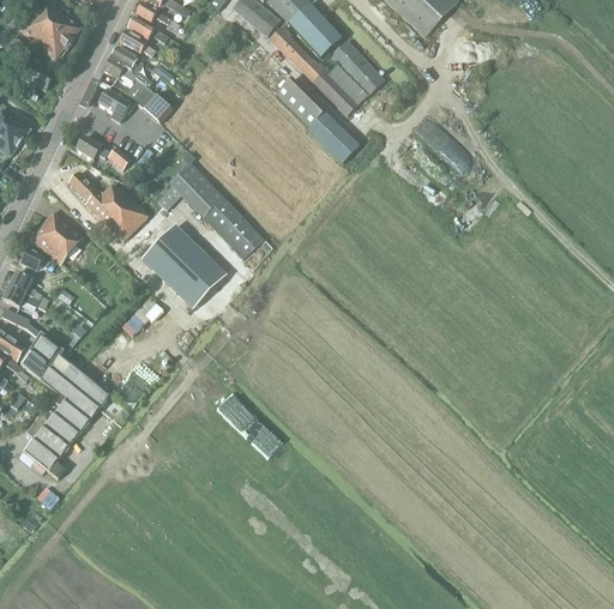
[(38,6),(18,31),(19,31),(20,30),(36,43),(54,58),(53,59),(54,60),(80,28),(48,0),(46,0),(40,7),(38,6)]
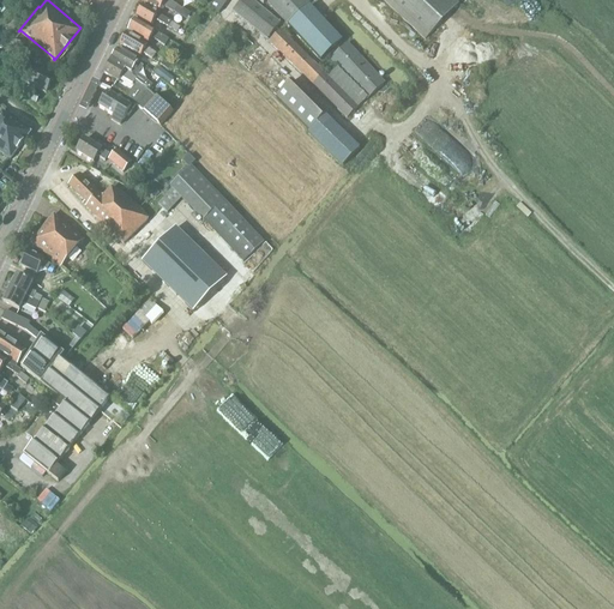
[(178,11),(179,10),(187,14),(191,10),(174,0),(146,0),(158,7),(162,1),(178,11)]
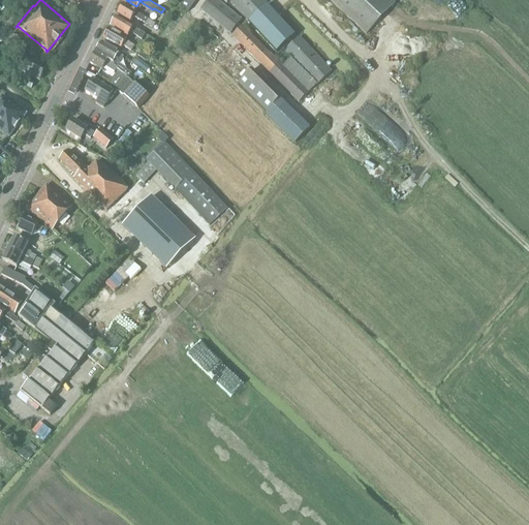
[(204,0),(199,5),(228,31),(241,17),(220,0),(204,0)]
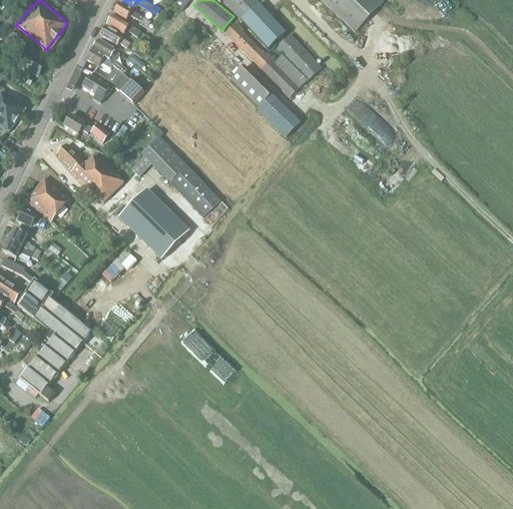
[(240,15),(247,9),(257,0),(225,0),(240,15)]
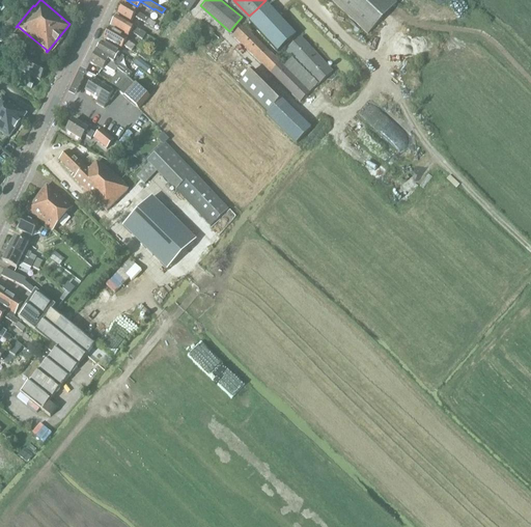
[(331,0),(366,33),(395,3),(392,0),(331,0)]
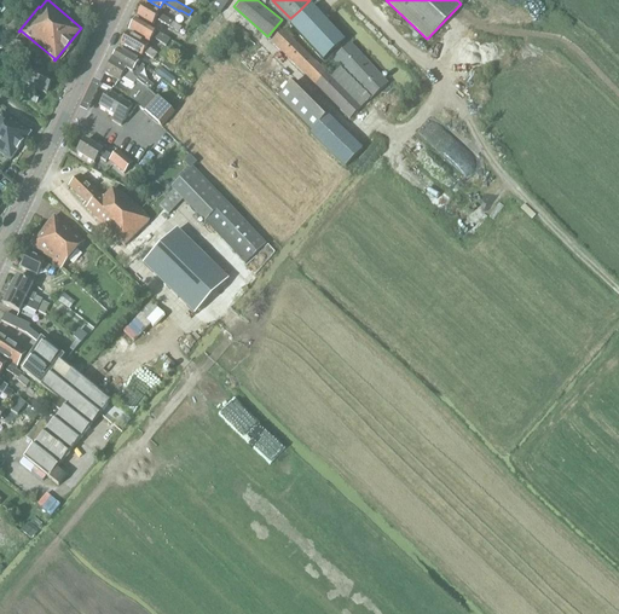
[(137,13),(152,22),(156,16),(169,23),(169,24),(179,30),(184,24),(144,1),(137,13)]
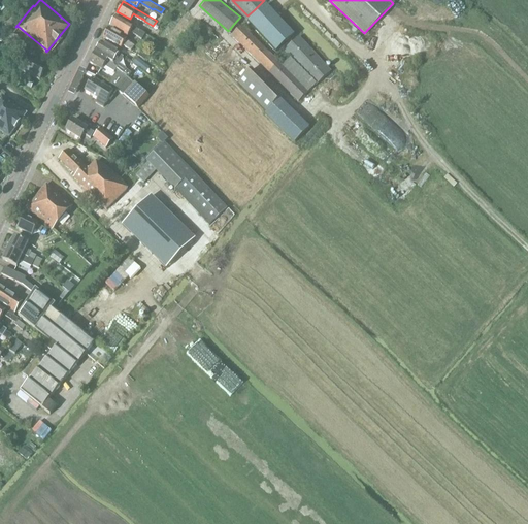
[(266,2),(248,19),(275,48),(294,32),(266,2)]
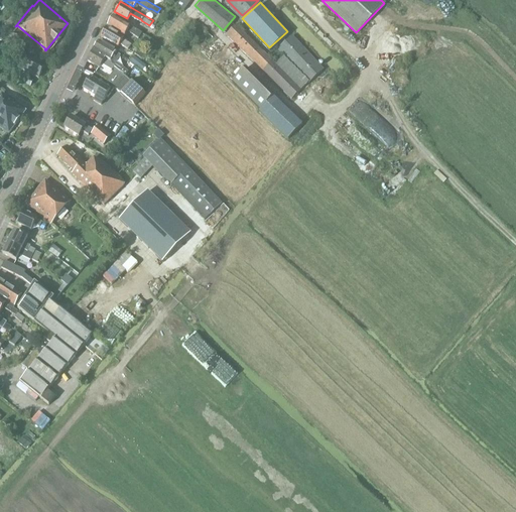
[(107,22),(125,33),(127,28),(138,34),(141,29),(130,23),(113,13),(107,22)]
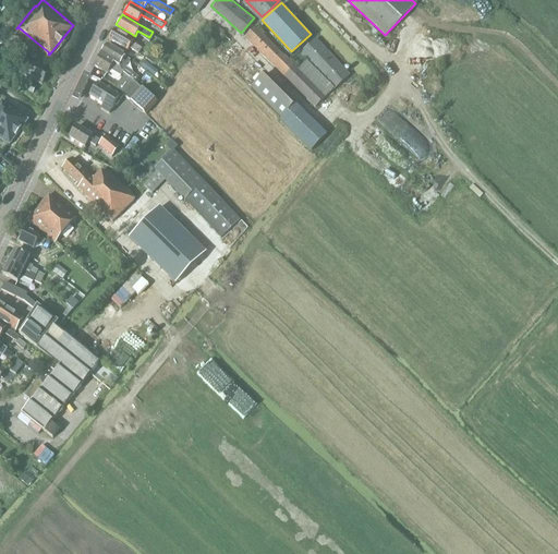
[(245,34),(284,73),(295,62),(284,52),(271,38),(266,34),(255,23),(245,34)]
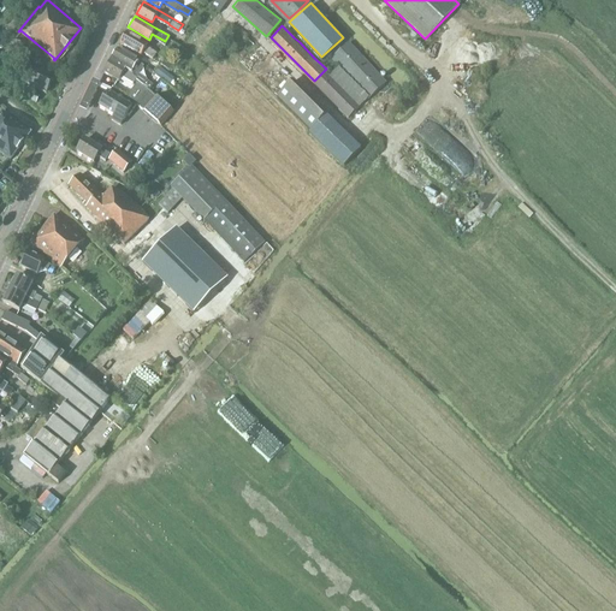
[(120,41),(141,53),(143,49),(152,57),(157,51),(147,43),(148,41),(126,29),(120,41)]
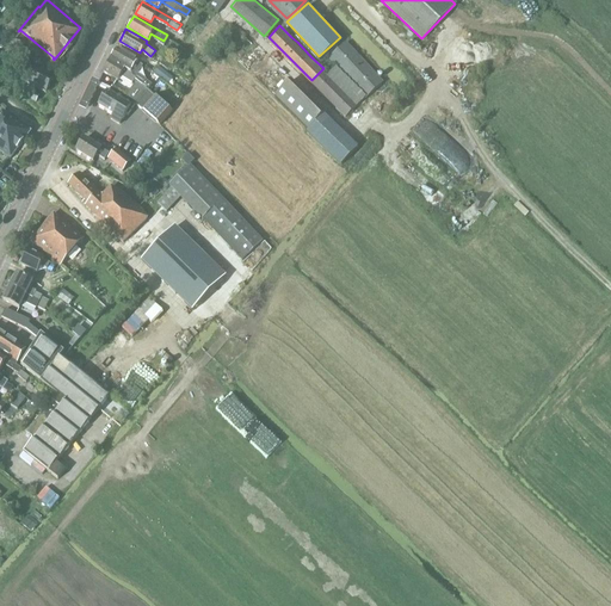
[(18,31),(14,35),(26,45),(28,47),(29,44),(32,48),(36,43),(20,30),(19,31),(18,31)]
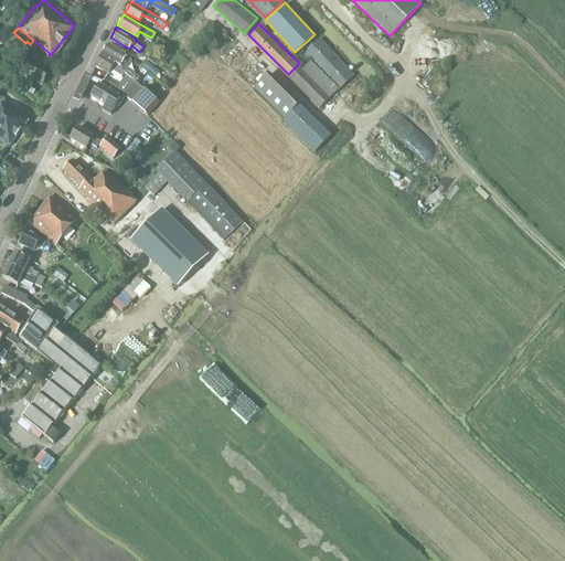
[(1,46),(2,48),(12,56),(24,42),(13,32),(8,39),(1,46)]
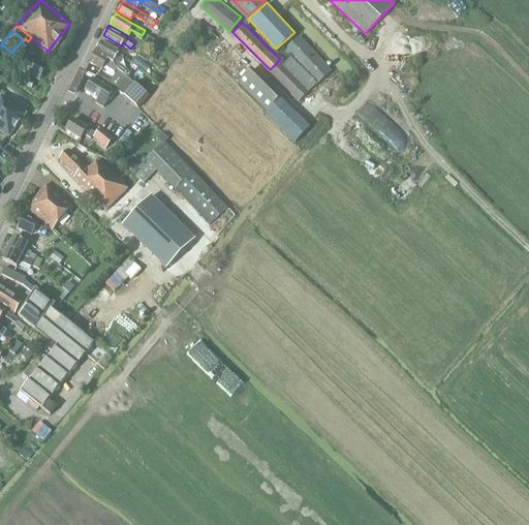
[(147,37),(152,41),(155,36),(150,33),(147,37)]
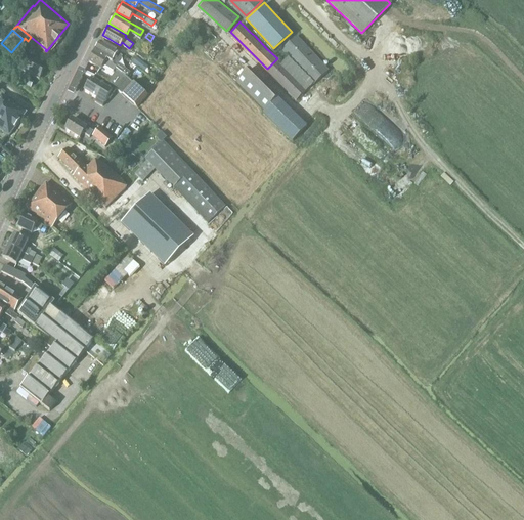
[(177,37),(177,40),(179,42),(182,43),(185,42),(186,40),(186,37),(185,34),(182,33),(179,34),(177,37)]
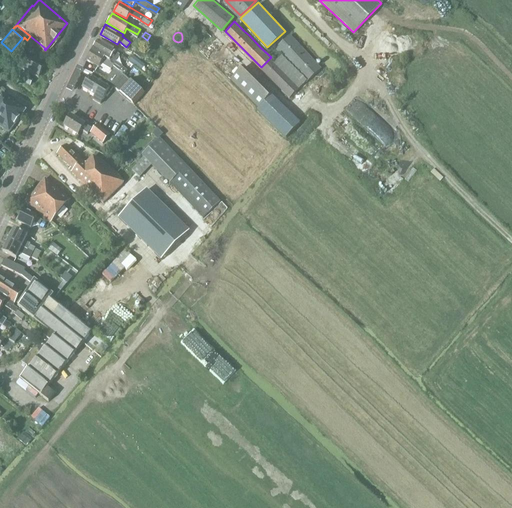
[(278,44),(276,45),(307,79),(319,68),(321,66),(290,32),(288,34),(278,44)]
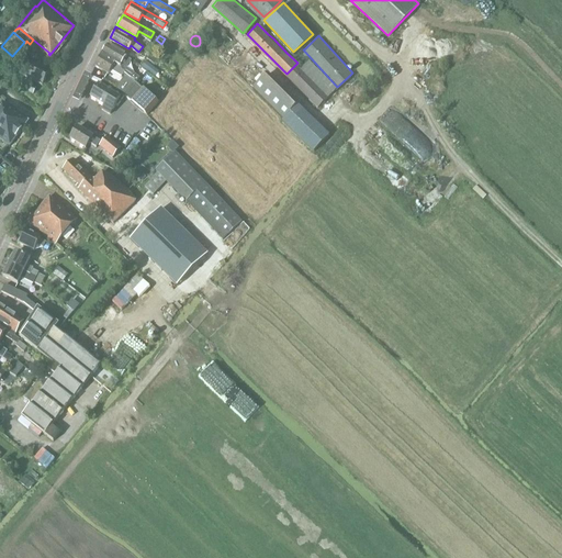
[(108,42),(101,52),(125,67),(132,57),(126,54),(127,53),(108,42)]
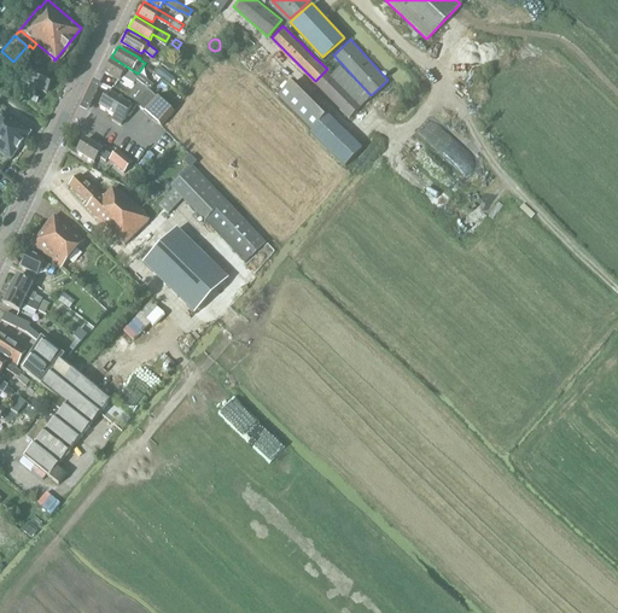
[(162,62),(169,66),(173,62),(165,56),(162,62)]
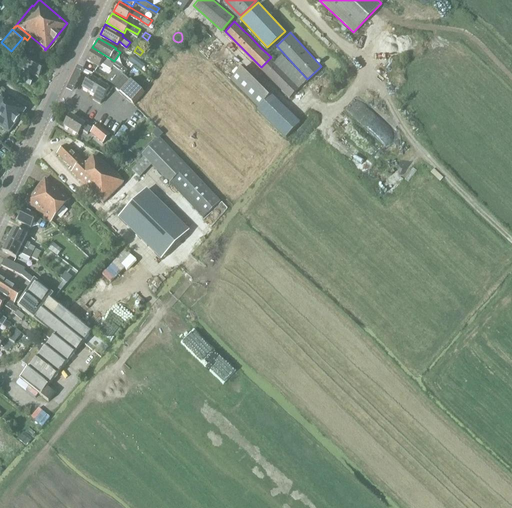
[(114,61),(92,47),(86,57),(99,64),(101,61),(111,67),(114,61)]
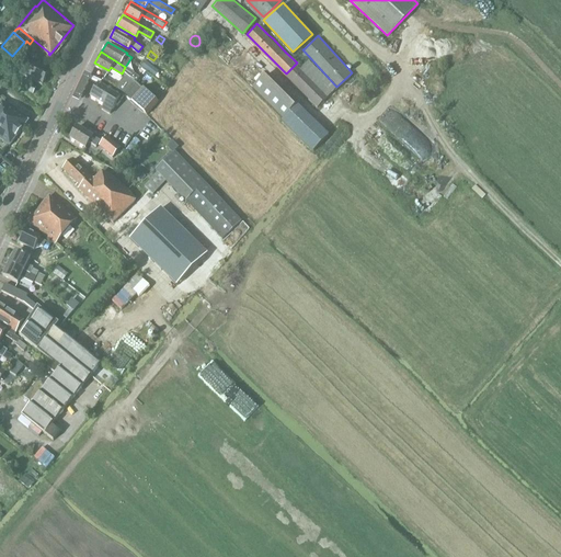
[(29,58),(22,70),(42,81),(48,68),(29,58)]
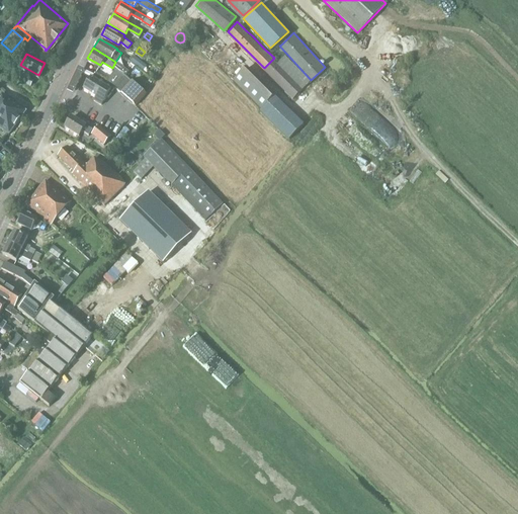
[(134,54),(130,58),(142,68),(146,63),(134,54)]
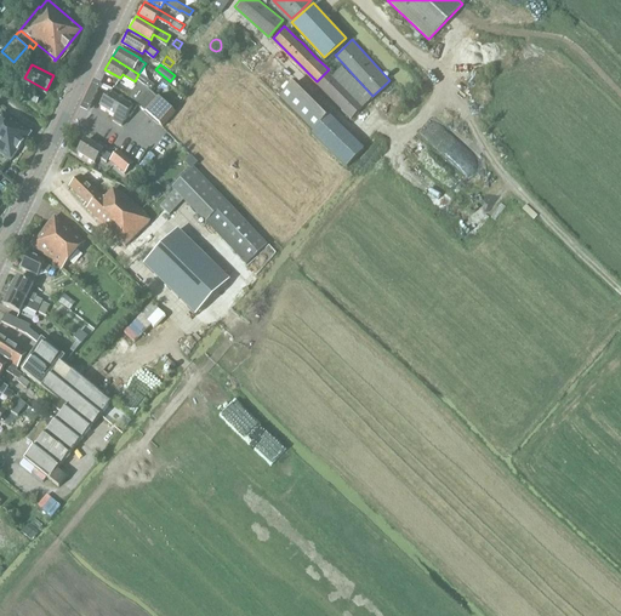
[(329,69),(317,81),(351,115),(363,104),(329,69)]
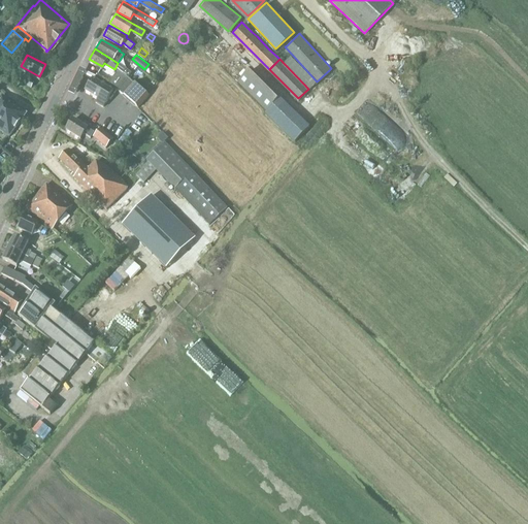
[(86,68),(79,65),(68,91),(74,93),(86,68)]
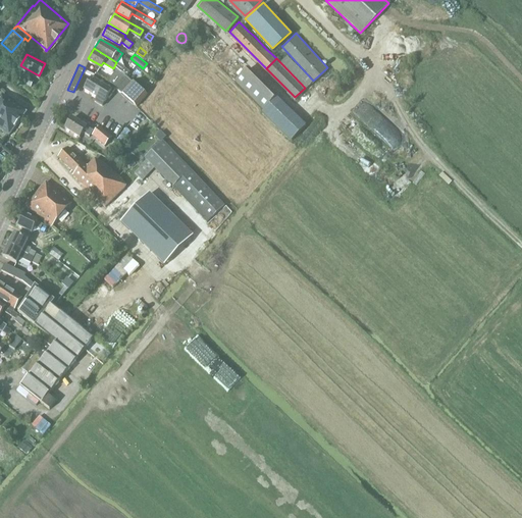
[(232,79),(261,106),(274,93),(246,65),(232,79)]
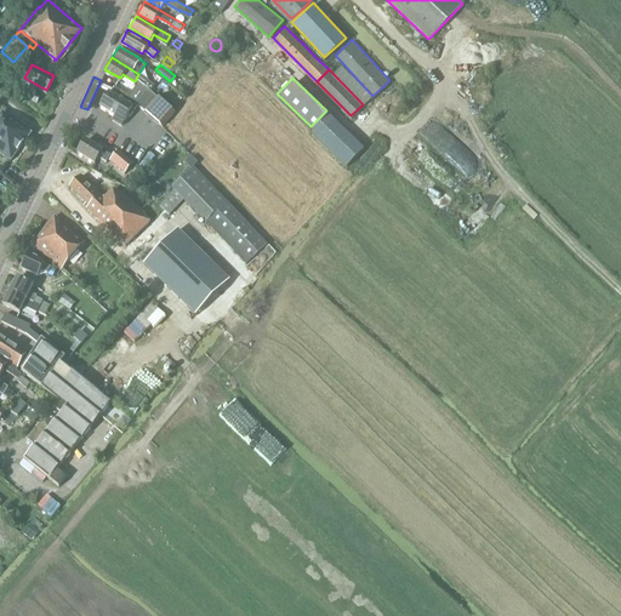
[(130,113),(135,107),(137,102),(144,107),(161,124),(175,109),(148,86),(147,89),(137,81),(127,93),(114,83),(110,90),(108,90),(100,103),(114,113),(112,117),(121,123),(127,112),(130,113)]
